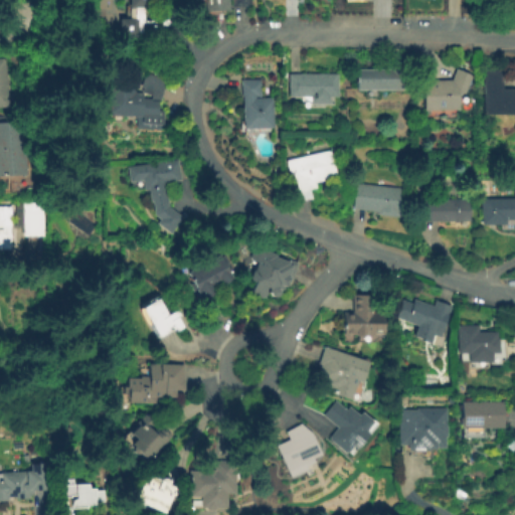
[(120,39),(120,21),(134,21),(134,10),(128,10),(127,0),(154,0),(155,4),(144,4),(145,22),(158,21),(158,11),(174,11),(174,27),(157,28),(158,44),(137,44),(137,38),(120,39)]
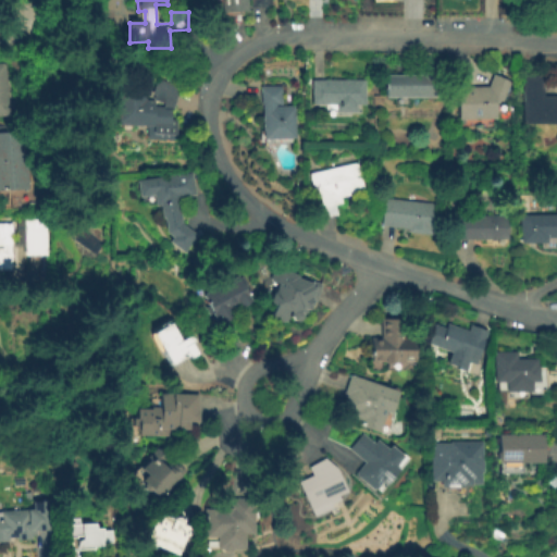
[(248,0),(249,14),(223,16),(221,0),(248,0)]
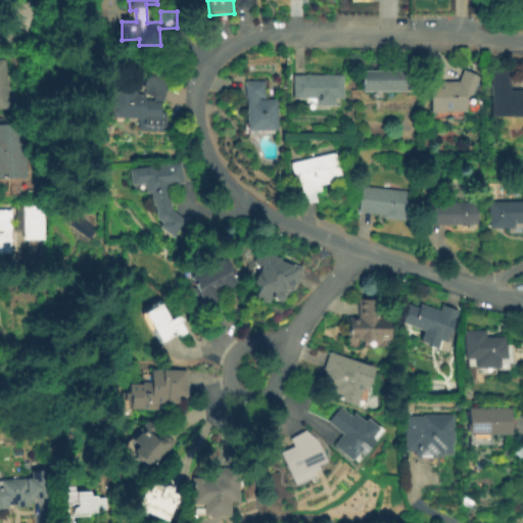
[(10,111),(0,111),(0,53),(8,53),(10,111)]
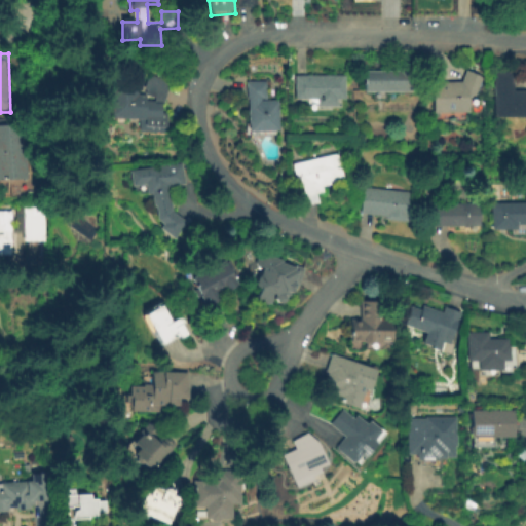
[(413,91),(364,91),(364,71),(413,71),(413,91)]
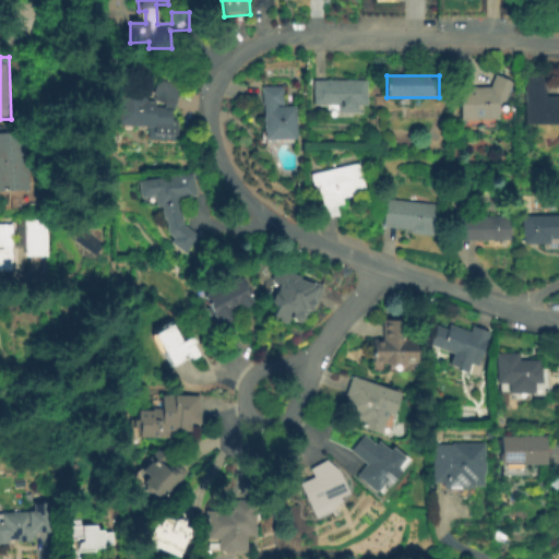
[(499,106),(492,106),(492,120),(461,120),(461,88),(484,87),(489,75),(509,84),(499,106)]
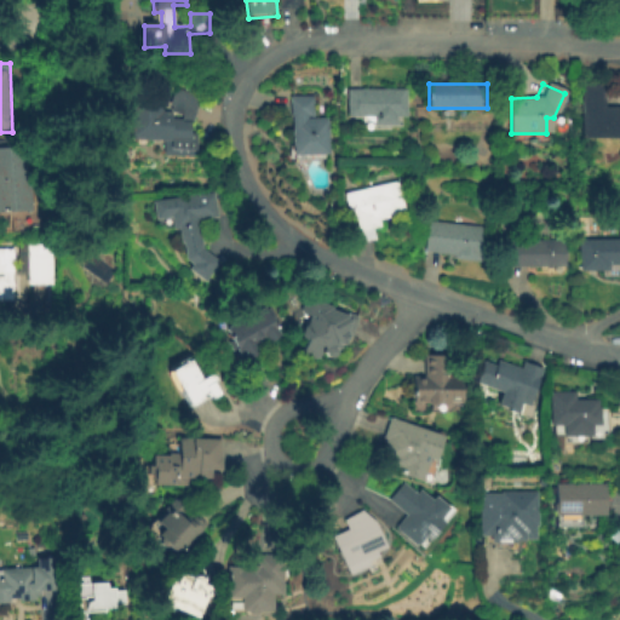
[(619,141),(573,139),(575,84),(600,85),(598,107),(619,107),(619,141)]
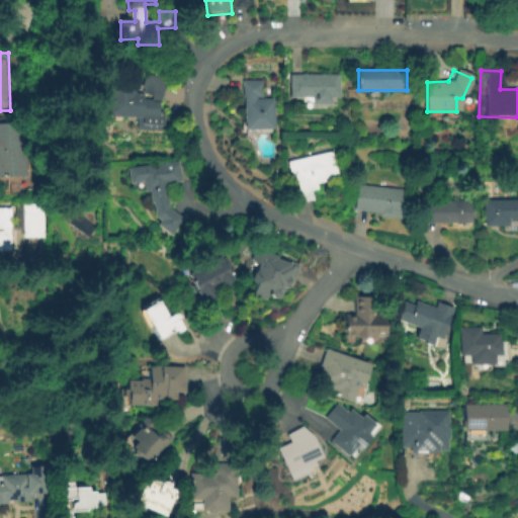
[(160,104),(159,113),(165,113),(165,131),(136,131),(136,119),(110,118),(110,85),(135,85),(135,93),(142,93),(145,88),(140,86),(146,73),(169,83),(160,104)]
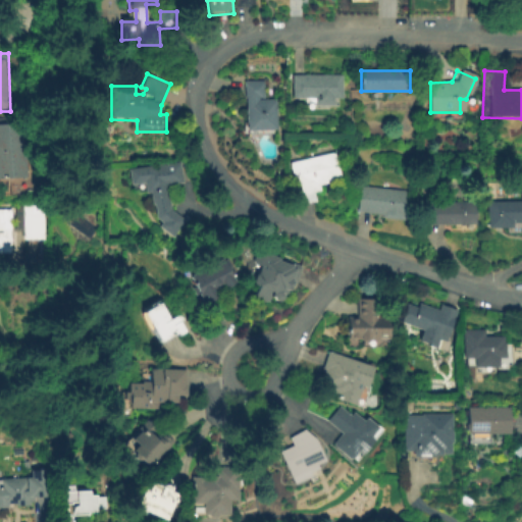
[(344,98),(335,98),(335,106),(315,106),(315,98),(293,98),(293,74),(344,74),(344,98)]
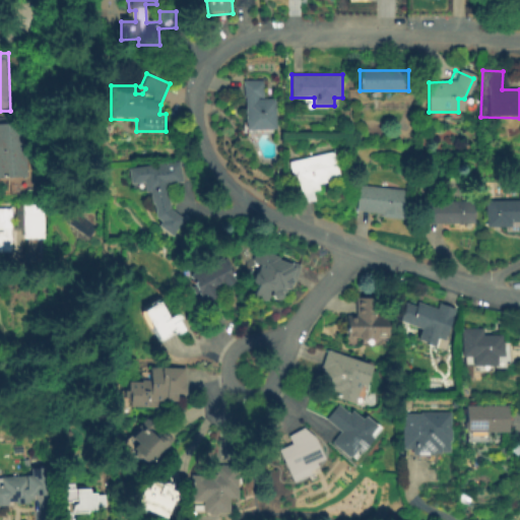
[(276,129),(247,130),(246,99),(242,99),(242,81),(262,81),(263,99),(275,99),(276,129)]
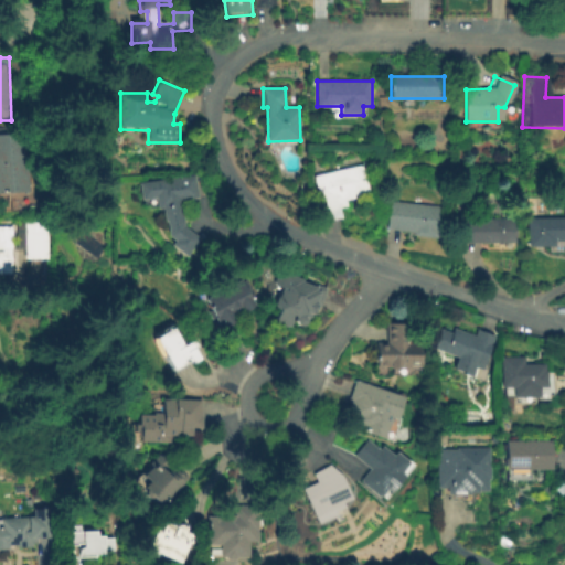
[(27,194),(0,195),(0,131),(23,130),(27,194)]
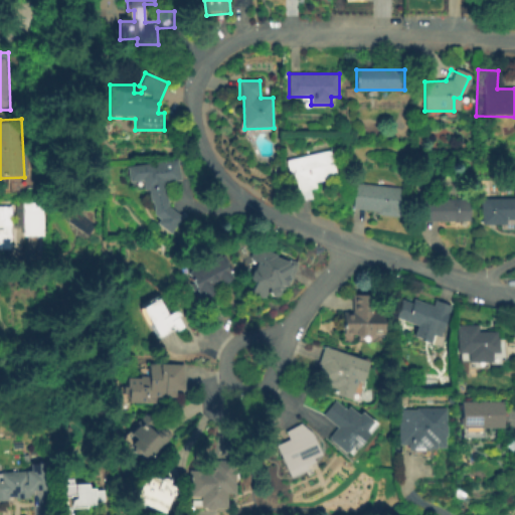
[(302,202),(295,178),(291,179),(286,162),(331,149),(339,177),(316,183),(318,189),(310,191),(312,199),(302,202)]
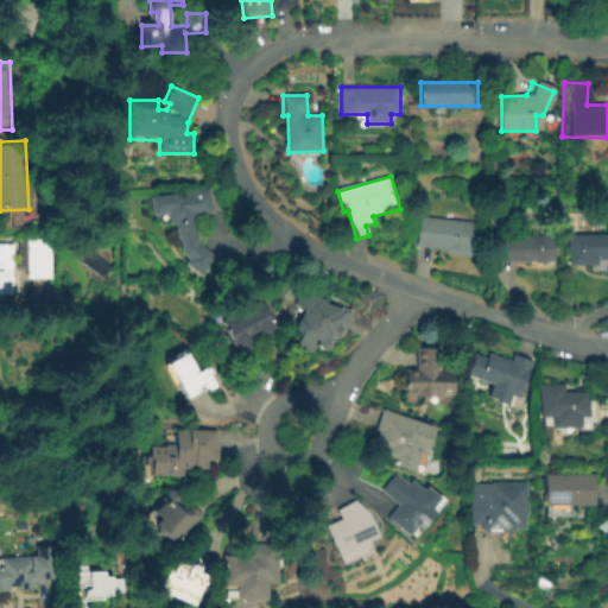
[(197,246),(216,259),(203,279),(184,266),(189,260),(183,255),(181,242),(177,242),(175,227),(170,228),(168,214),(152,216),(150,198),(210,190),(214,216),(194,219),(197,246)]
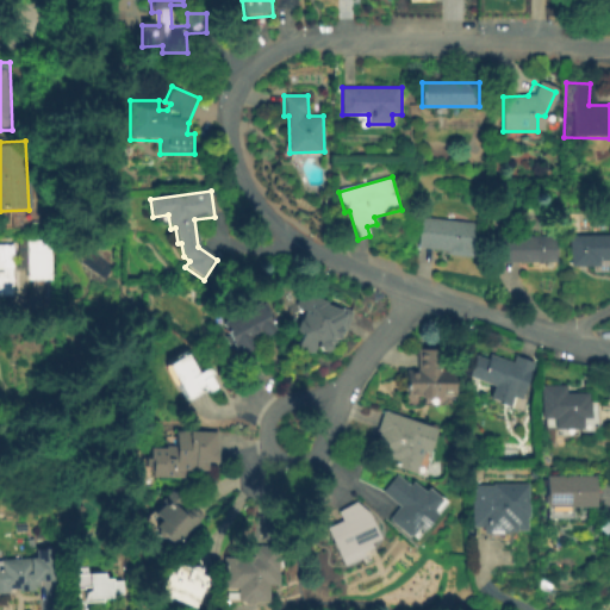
[(472,259),(447,256),(448,250),(418,248),(421,217),(475,223),(472,259)]
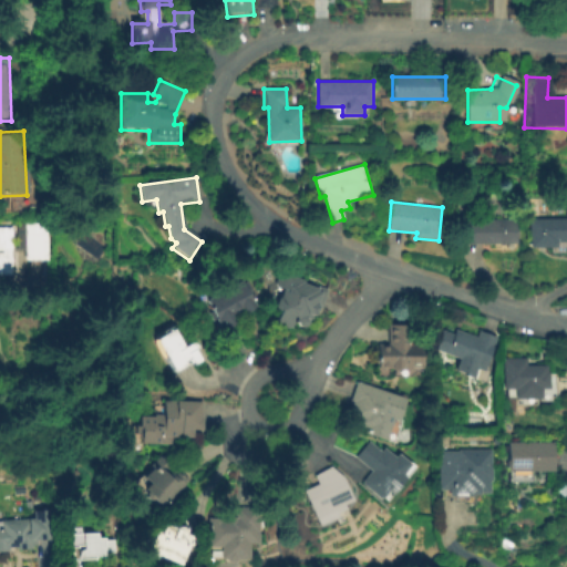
[(507,245),(463,244),(463,220),(508,222),(507,245)]
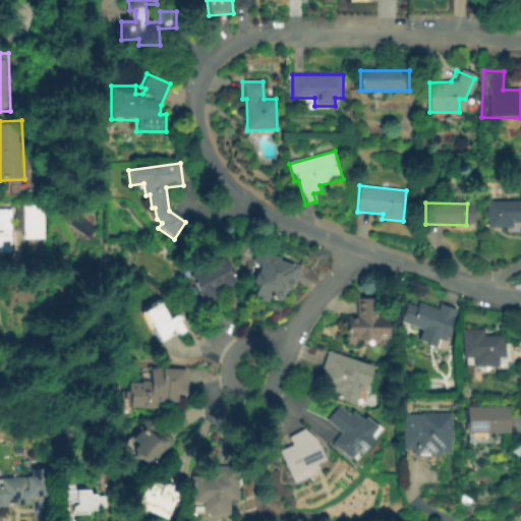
[(480,230),(480,203),(520,203),(520,227),(517,227),(517,223),(503,223),(503,230),(480,230)]
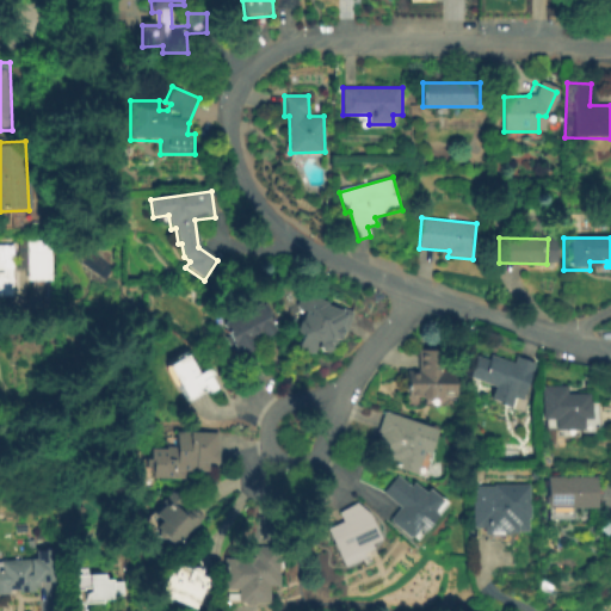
[(50,282),(25,282),(24,242),(49,241),(50,282)]
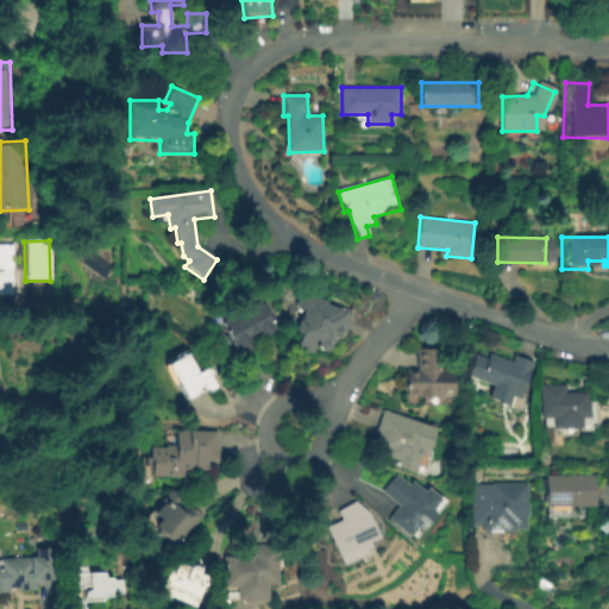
[(11,295),(0,295),(0,245),(8,245),(11,295)]
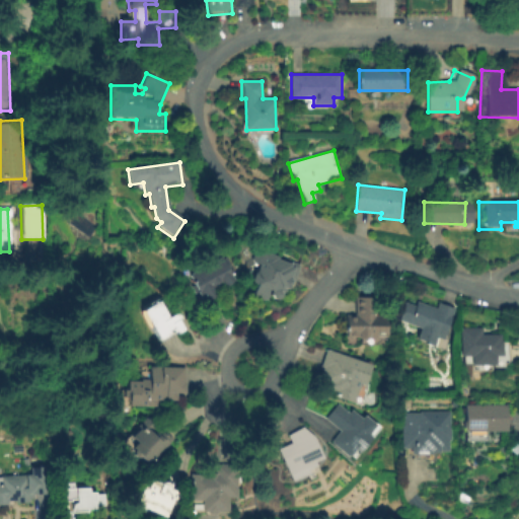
[(282,300),(269,295),(266,303),(251,297),(256,284),(251,282),(258,265),(249,262),(254,247),(299,266),(289,290),(286,289),(282,300)]
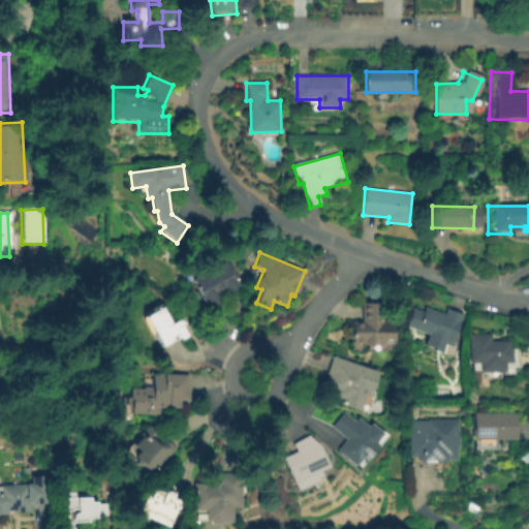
[(239,288),(228,293),(226,290),(217,296),(220,302),(208,308),(192,279),(228,260),(237,277),(234,278),(239,288)]
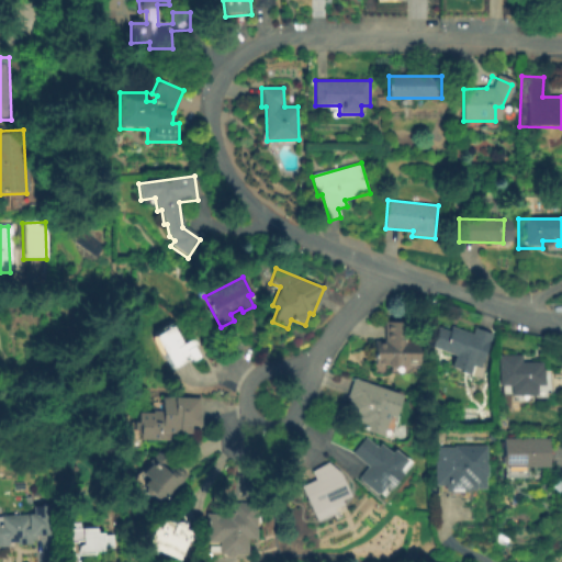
[(139,305),(133,310),(128,303),(133,298),(139,305)]
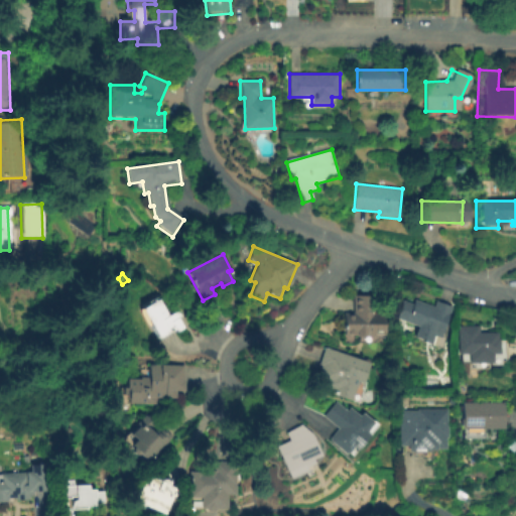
[(345,336),(345,312),(354,312),(353,295),(373,295),(374,312),(386,312),(387,335),(345,336)]
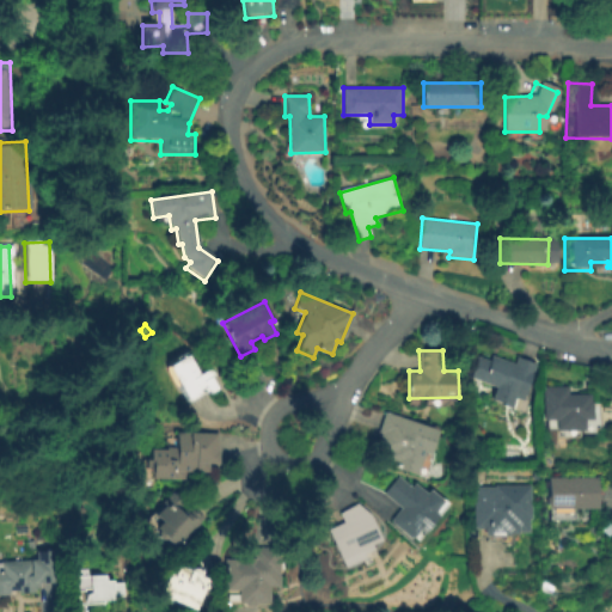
[(189,402),(179,386),(173,389),(163,371),(189,355),(200,375),(212,368),(216,378),(213,380),(219,391),(210,396),(208,391),(189,402)]
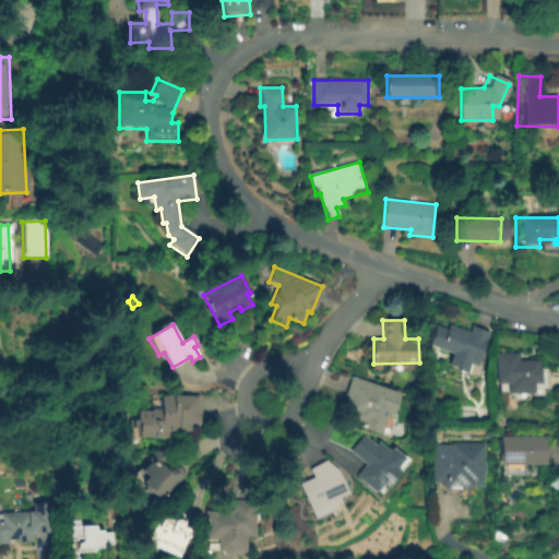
[(479,367),(471,364),(468,371),(450,365),(454,353),(430,345),(437,326),(448,331),(450,325),(470,333),(472,326),(491,333),(479,367)]
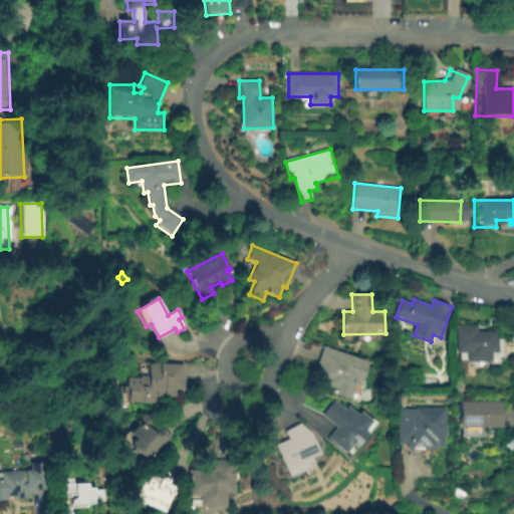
[(493,361),(468,362),(468,352),(457,352),(457,325),(478,325),(478,331),(496,331),(496,337),(499,337),(499,353),(493,353),(493,361)]
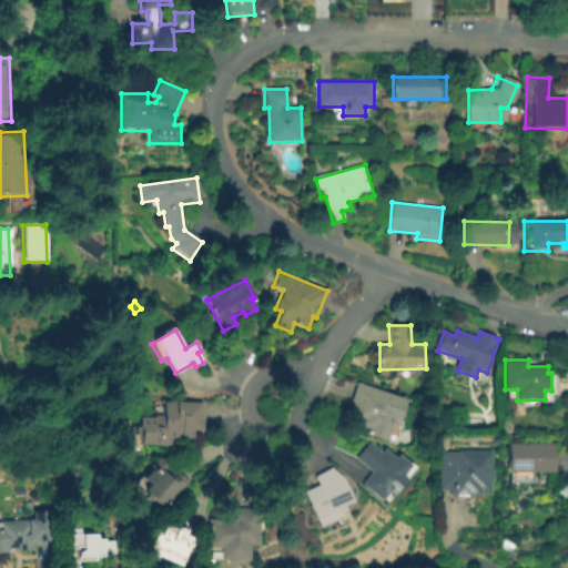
[(396,443),(357,429),(361,421),(352,416),(356,404),(351,403),(357,383),(411,402),(396,443)]
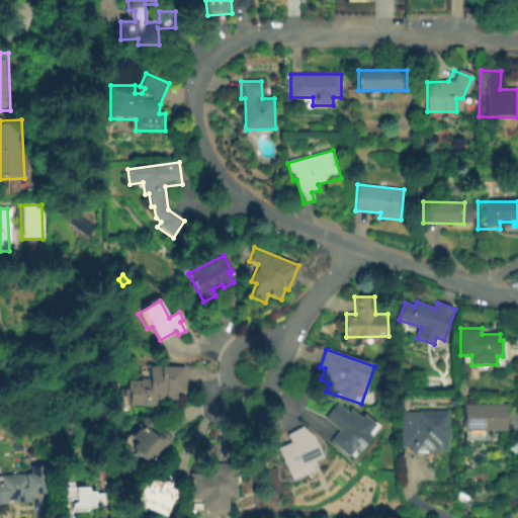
[(125,407),(126,400),(121,400),(121,389),(126,389),(126,379),(147,380),(148,366),(184,368),(183,396),(177,395),(176,403),(157,402),(157,408),(125,407)]
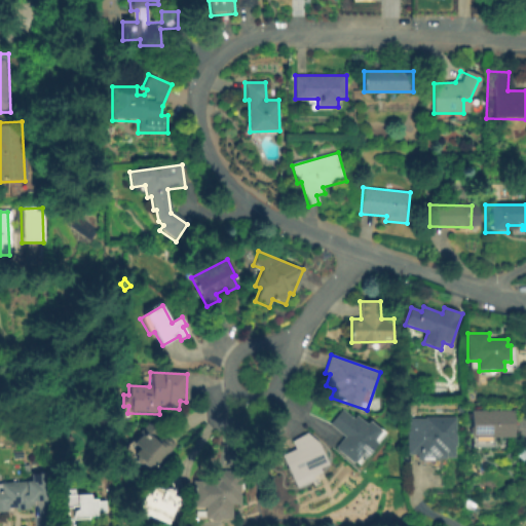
[(515,436),(494,437),(494,448),(472,448),(472,410),(515,410),(515,436)]
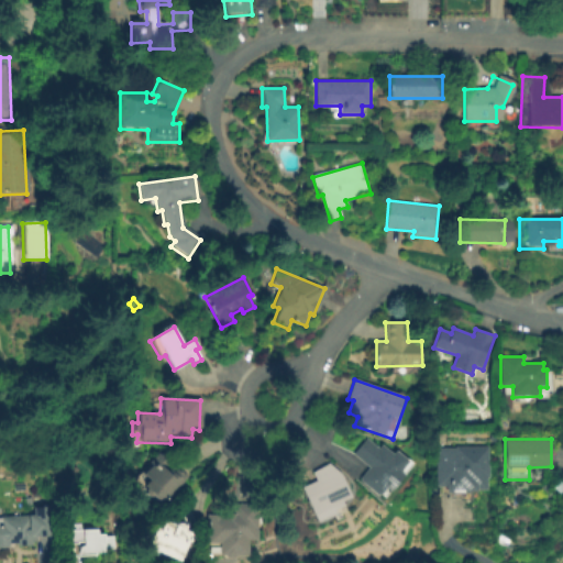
[(385,501),(359,481),(368,467),(353,455),(365,440),(378,450),(382,446),(393,455),(397,450),(415,464),(385,501)]
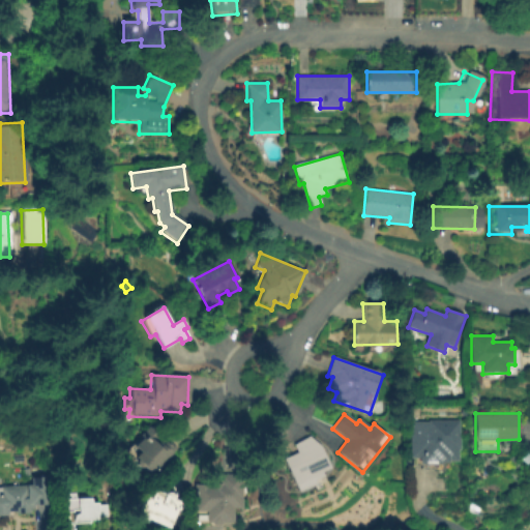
[(460,463),(421,464),(421,457),(411,457),(410,420),(459,419),(460,463)]
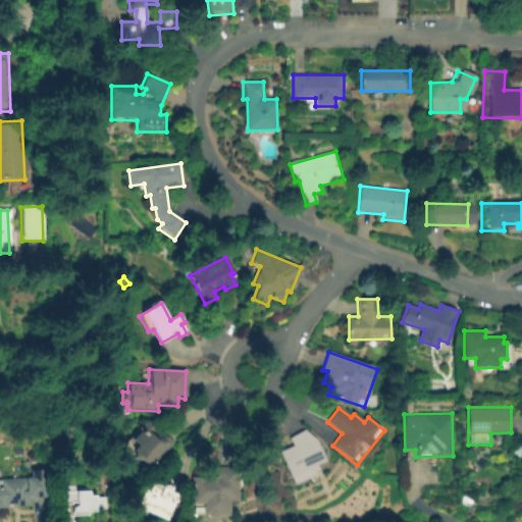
[(148,471),(121,445),(147,419),(173,445),(148,471)]
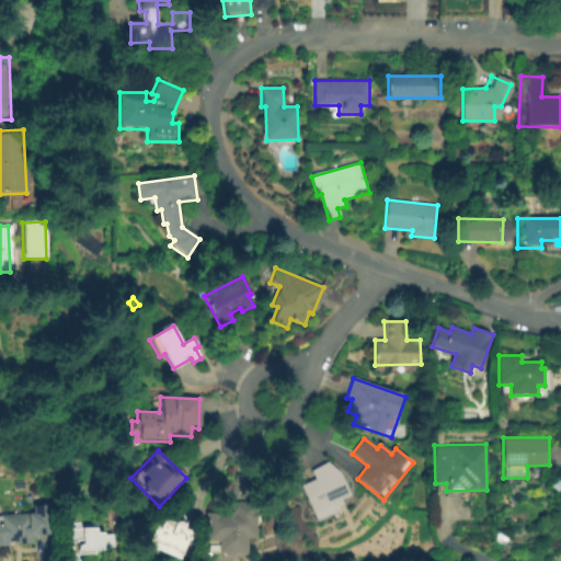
[(296,485),(311,479),(307,470),(323,461),(335,471),(345,494),(336,499),(338,503),(329,507),(330,512),(311,519),(296,485)]
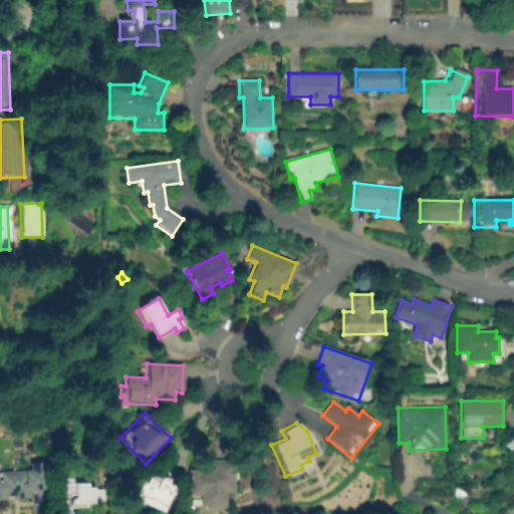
[(227,507),(200,508),(200,497),(188,497),(188,470),(202,470),(202,460),(236,460),(236,492),(227,493),(227,507)]
